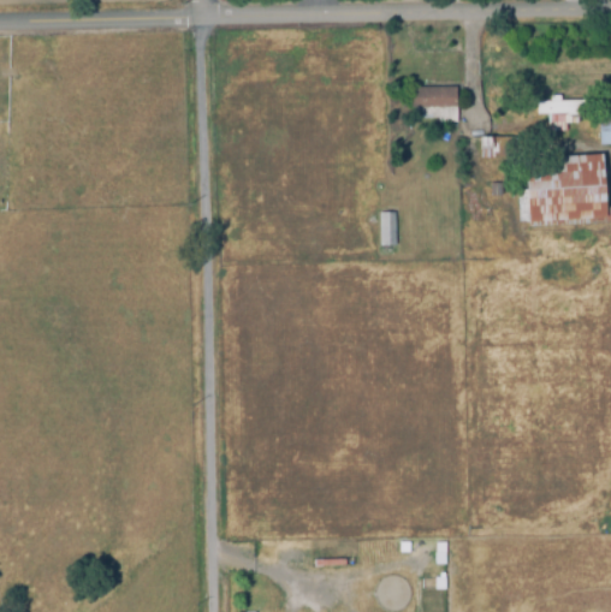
[(458,123),(443,123),(440,120),(440,117),(417,117),(417,85),(458,85),(458,123)]
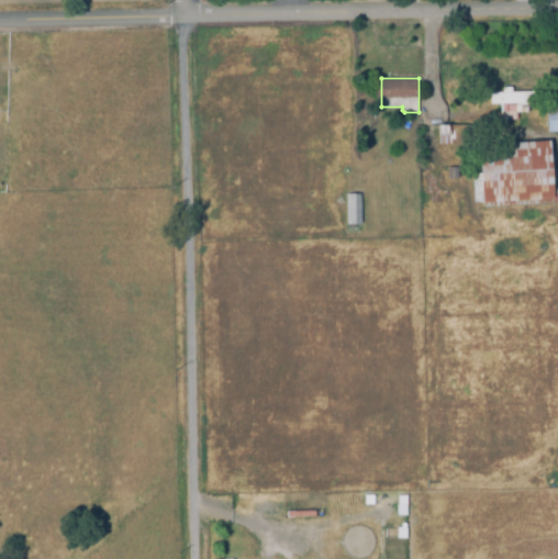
[(517,124),(517,118),(510,119),(510,121),(503,121),(503,103),(492,103),(492,87),(513,87),(514,91),(538,90),(538,103),(529,104),(531,124),(517,124)]
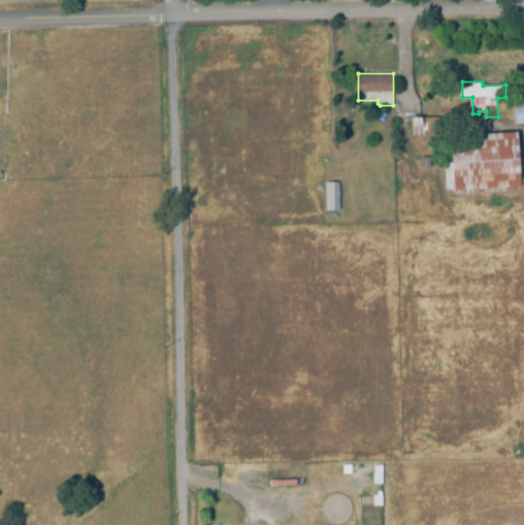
[(342,115),(341,106),(353,105),(354,113),(342,115)]
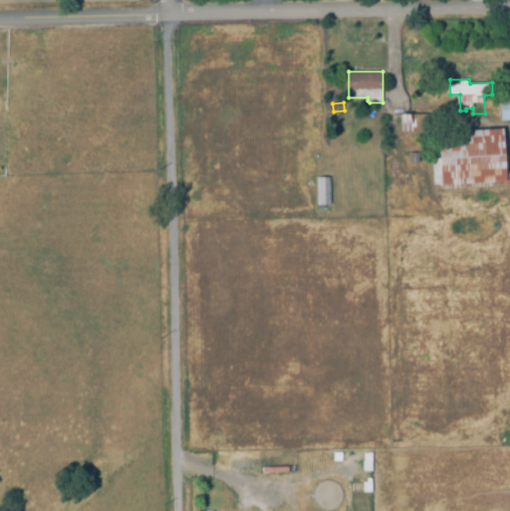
[(438,131),(403,131),(403,113),(437,113),(438,131)]
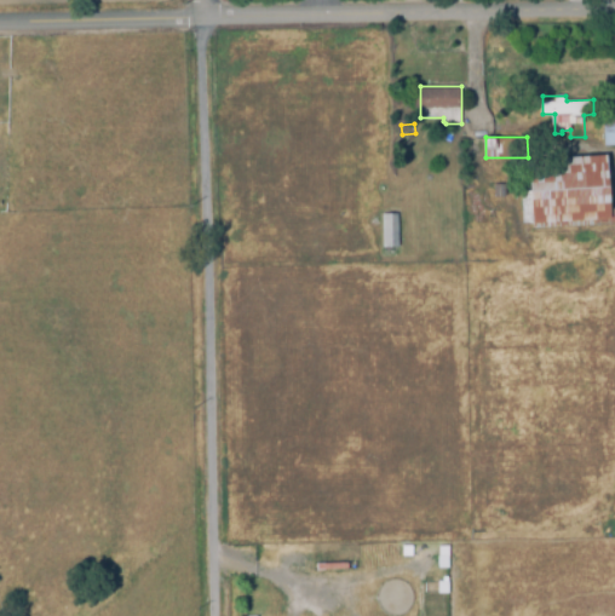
[(614,222),(535,228),(535,222),(524,223),(522,186),(532,185),(529,159),(608,154),(611,208),(614,208),(614,222)]
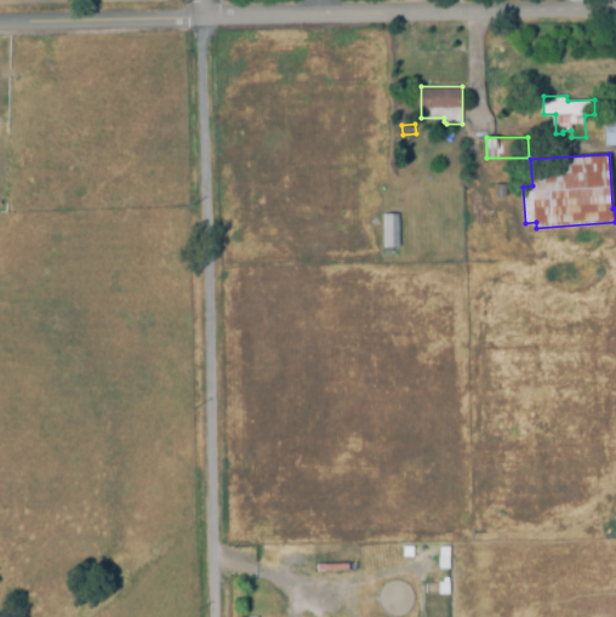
[(401,246),(385,247),(385,213),(401,213),(401,246)]
